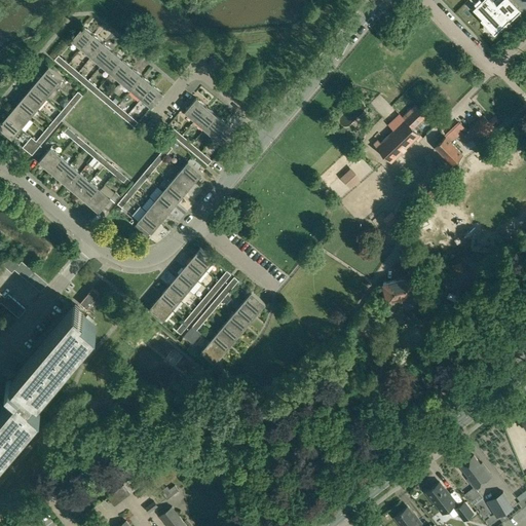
[(472,0),(476,4),(473,8),(482,17),(480,19),(485,24),(494,33),(496,32),(505,23),(509,20),(510,21),(521,9),(511,0),(472,0)]
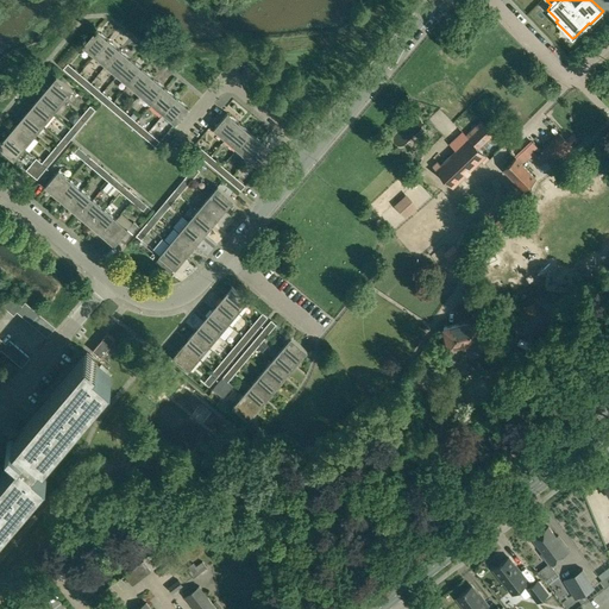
[(107,39),(96,30),(82,45),(94,56),(107,39)]
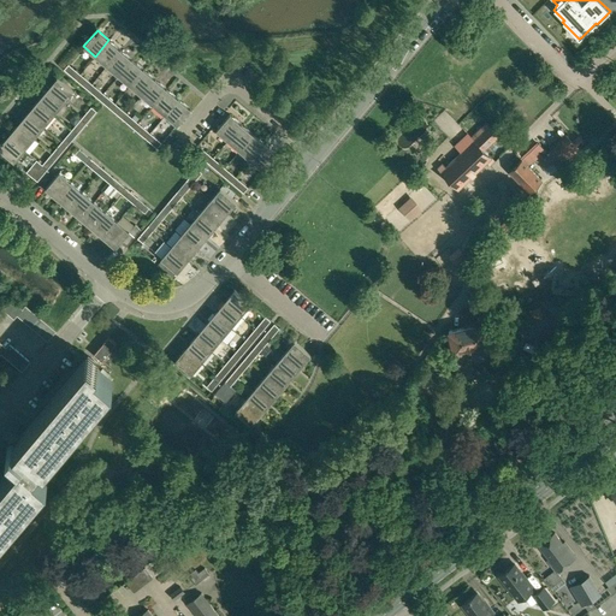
[(108,40),(95,57),(107,66),(120,49),(108,40)]
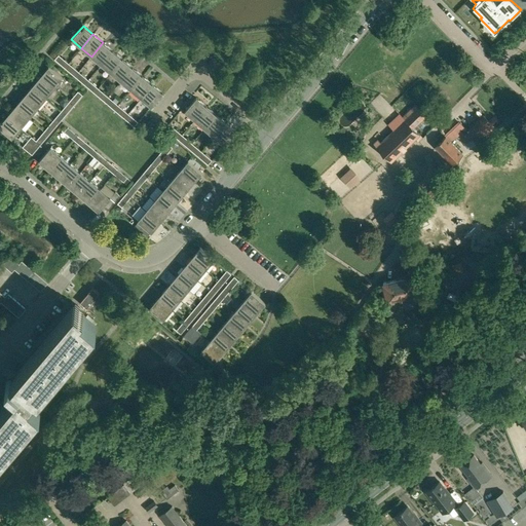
[(103,42),(91,57),(101,65),(113,51),(103,42)]
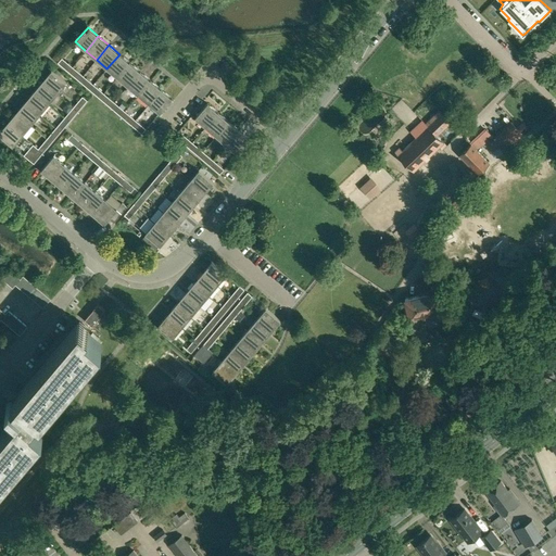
[(119,54),(106,68),(117,77),(129,63),(119,54)]
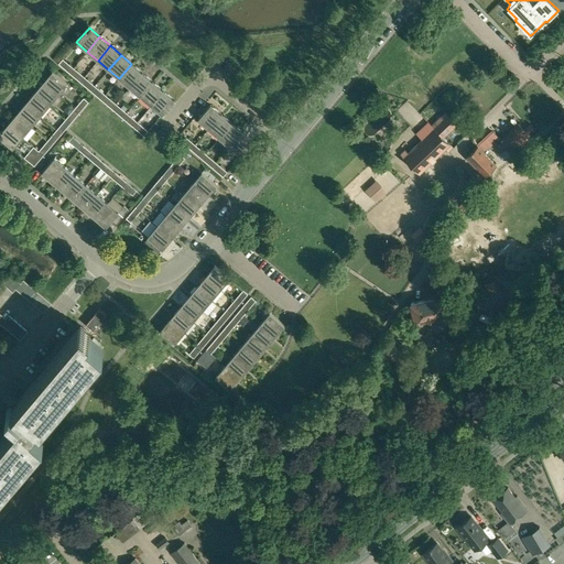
[(58,64),(69,73),(73,68),(63,60),(58,64)]
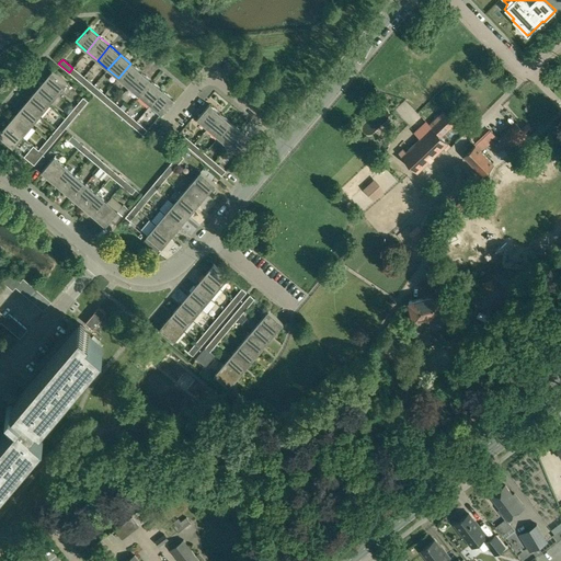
[(130,64),(118,78),(129,87),(141,72),(130,64)]
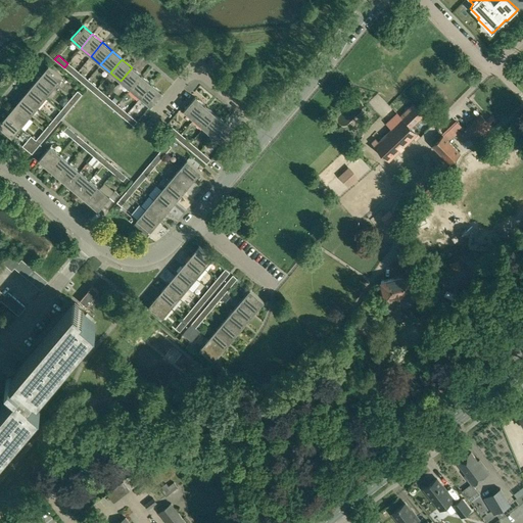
[(67,63),(64,67),(75,76),(78,72),(67,63)]
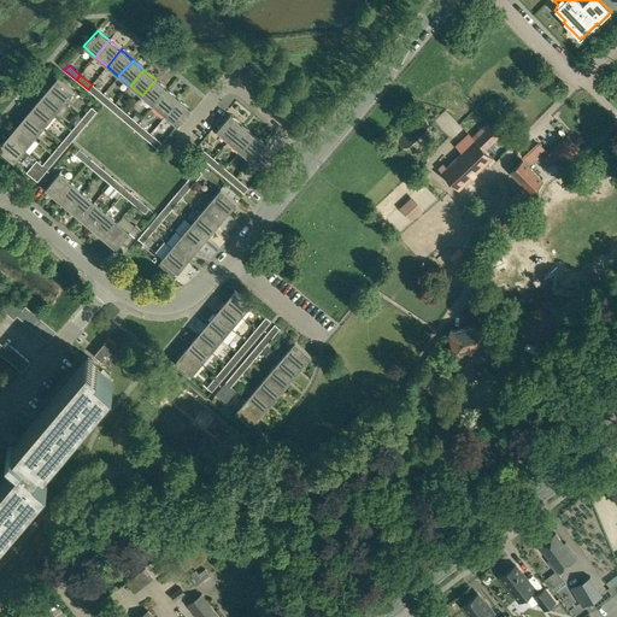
[(57,78),(47,90),(63,104),(74,92),(57,78)]
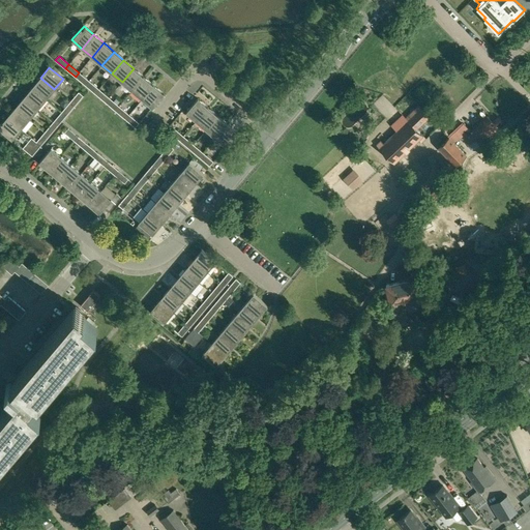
[(133,91),(144,77),(134,68),(122,82),(133,91)]
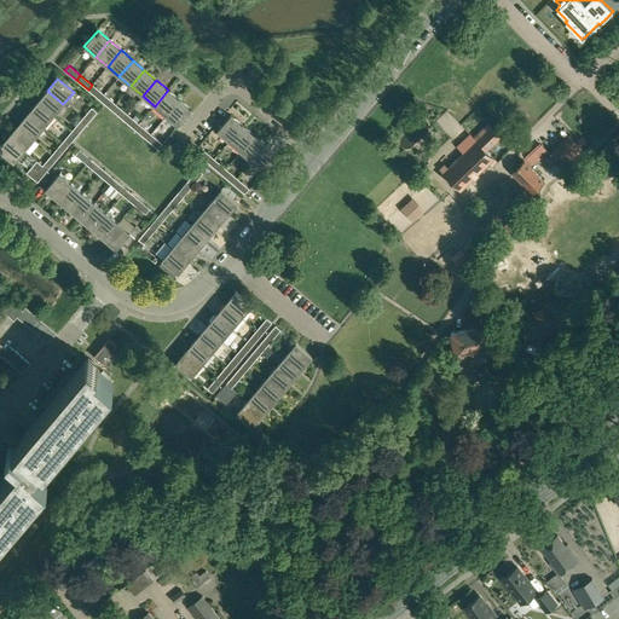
[(92,85),(88,90),(99,99),(104,94),(92,85)]
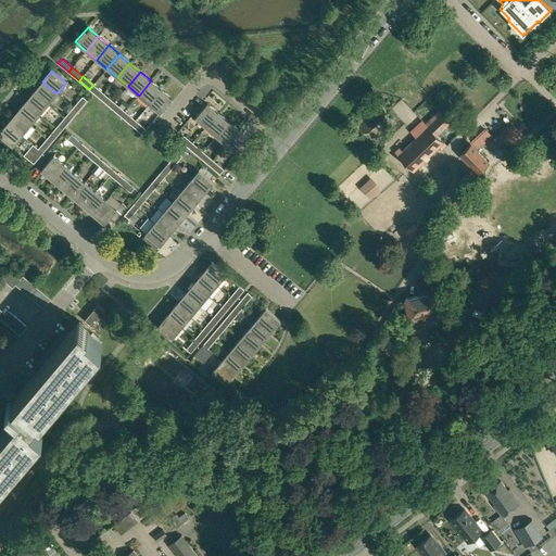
[(161,89),(151,80),(139,96),(149,103),(161,89)]
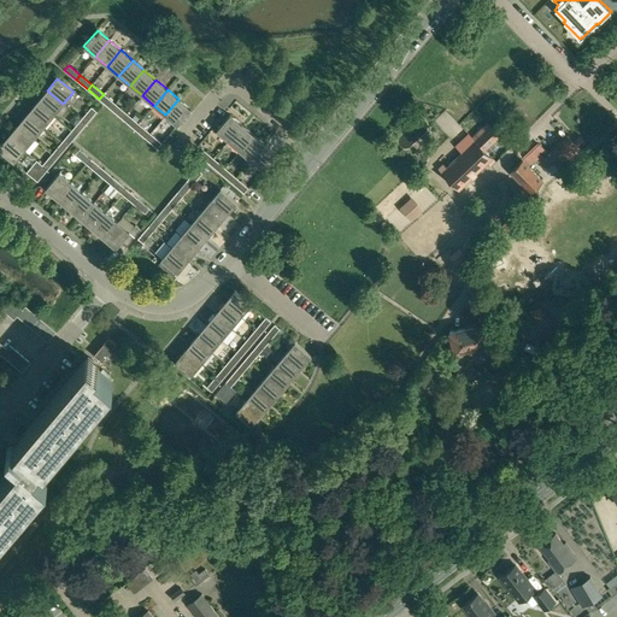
[(47,90),(37,101),(53,116),(63,104),(47,90)]
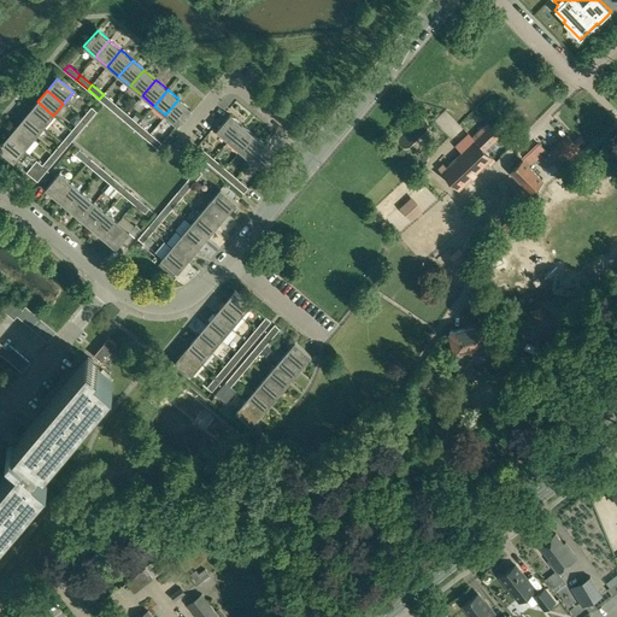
[(104,94),(99,99),(111,110),(115,104),(104,94)]
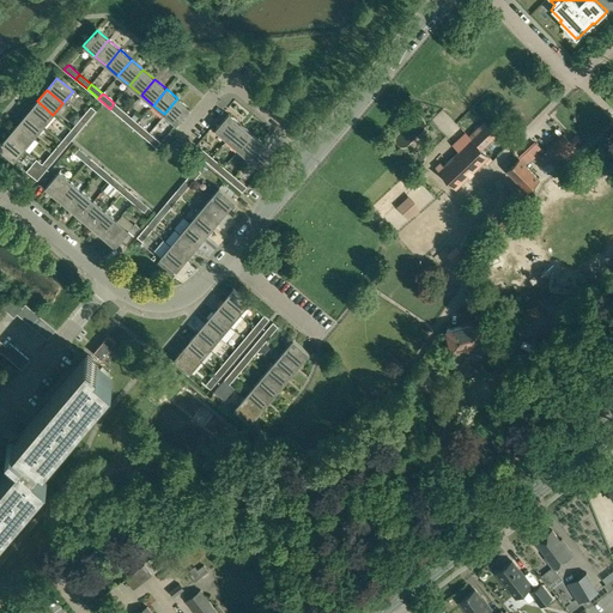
[(177,98),(164,114),(176,125),(189,108),(177,98)]
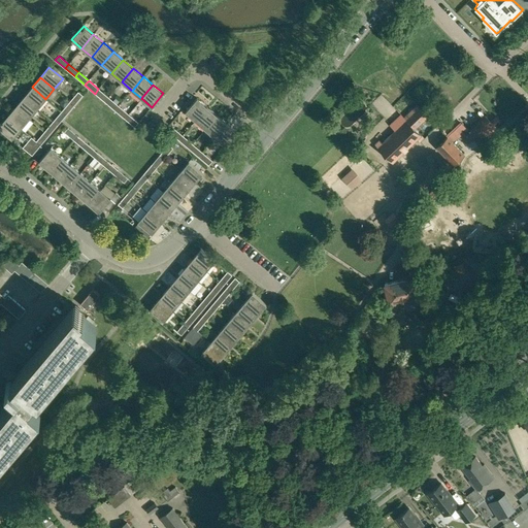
[(32,87),(23,97),(37,108),(45,99),(32,87)]
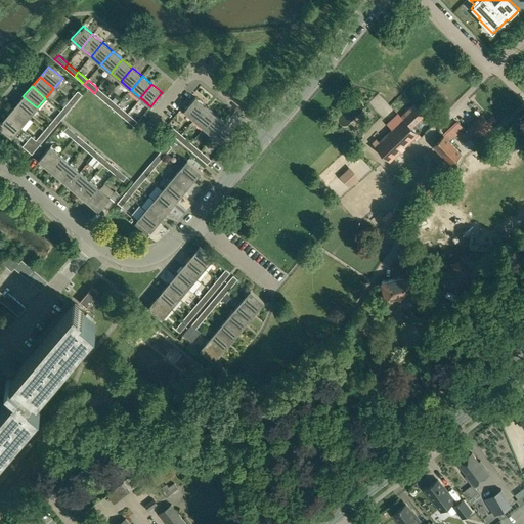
[(107,97),(97,88),(94,93),(104,101),(107,97)]
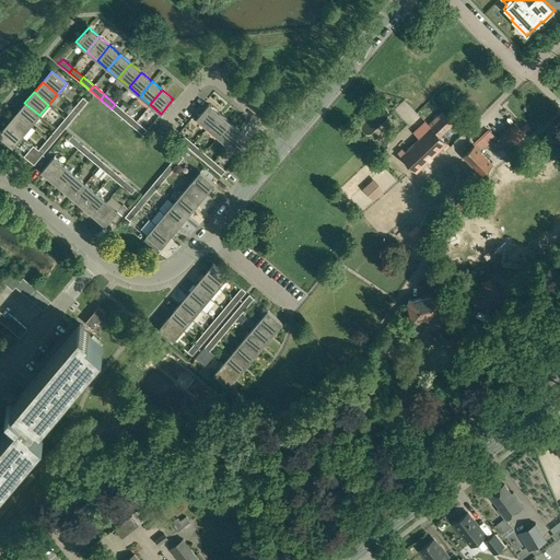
[(74,107),(79,112),(88,102),(83,97),(74,107)]
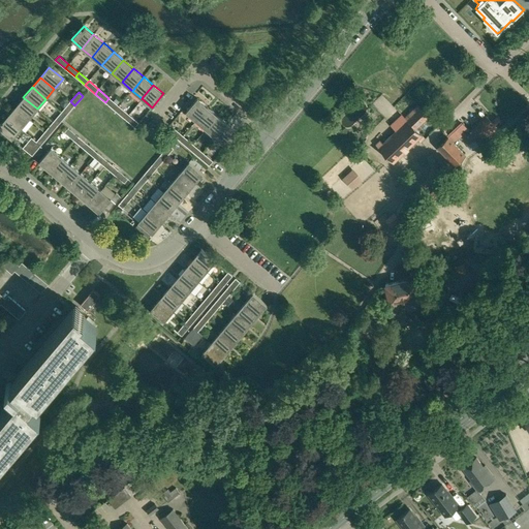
[(14,107),(29,119),(37,109),(23,97),(14,107)]
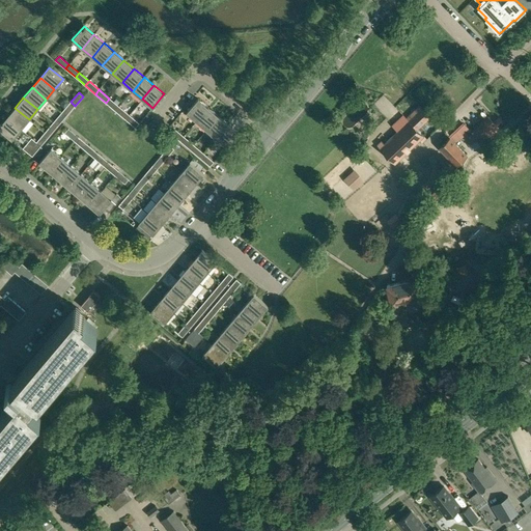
[(106,103),(115,111),(119,107),(109,99),(106,103)]
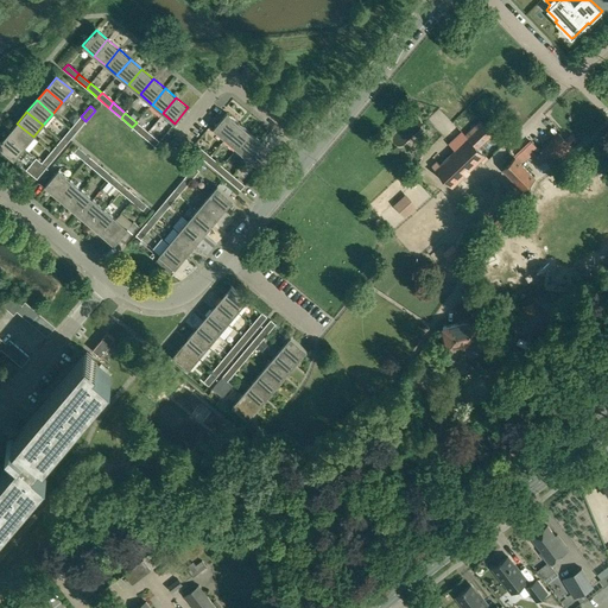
[(227,113),(214,128),(226,139),(239,122),(227,113)]
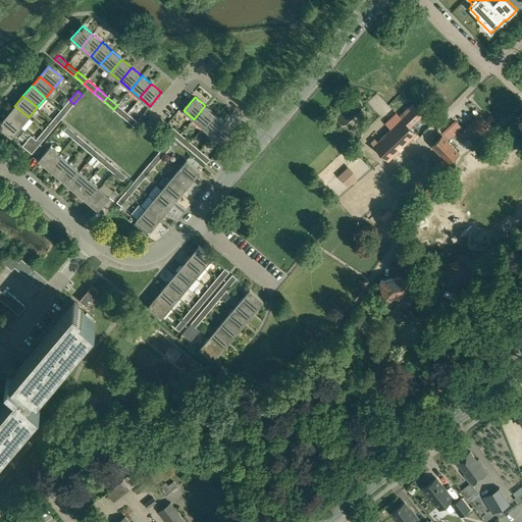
[(73,104),(69,100),(60,110),(65,114),(73,104)]
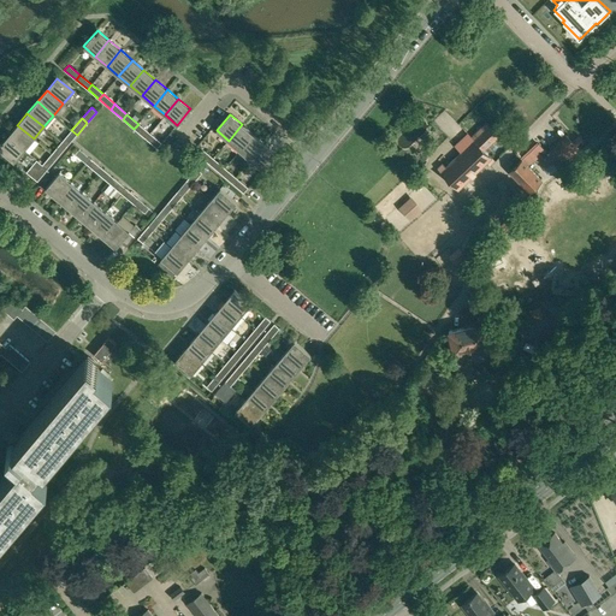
[(454,160),(452,159),(452,160),(450,164),(449,163),(445,166),(443,163),(439,165),(440,166),(438,169),(458,190),(487,163),(490,166),(496,161),(492,158),(491,159),(484,150),(498,136),(486,123),(471,138),(473,141),(454,160)]
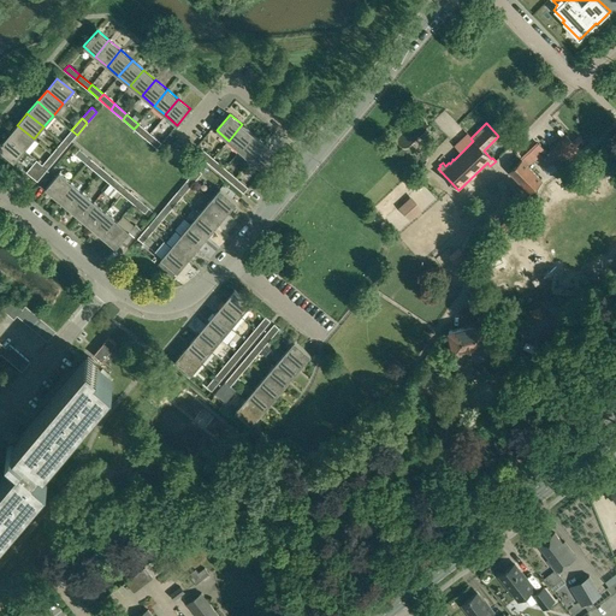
[(150,134),(138,124),(134,129),(146,138),(150,134)]
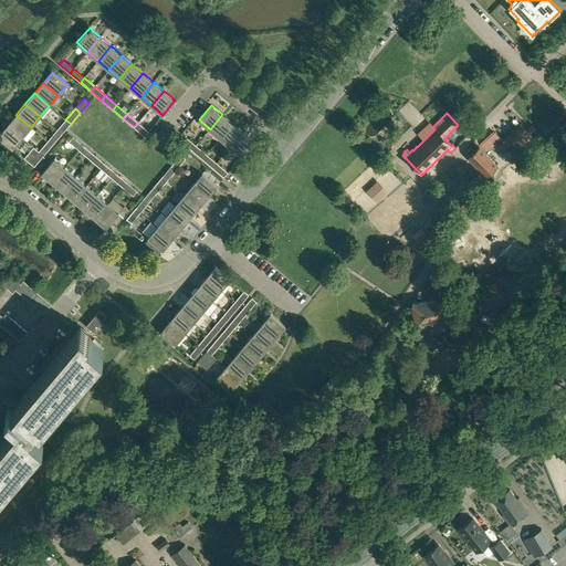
[(233,123),(222,114),(210,129),(220,138),(233,123)]
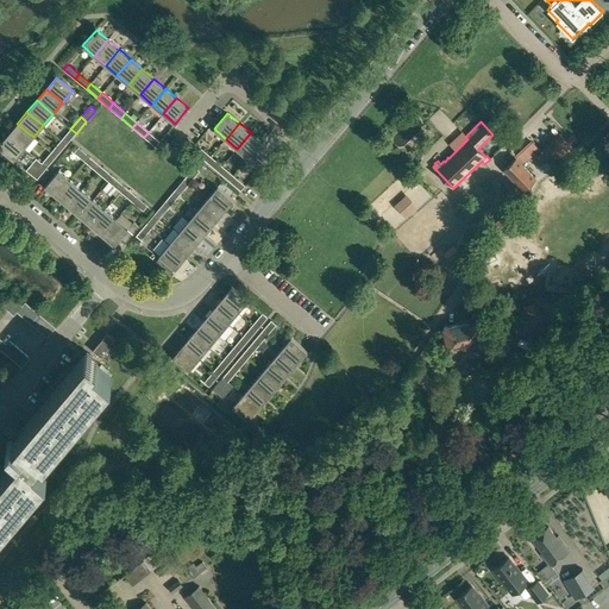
[(24,149),(33,137),(17,124),(7,135),(24,149)]
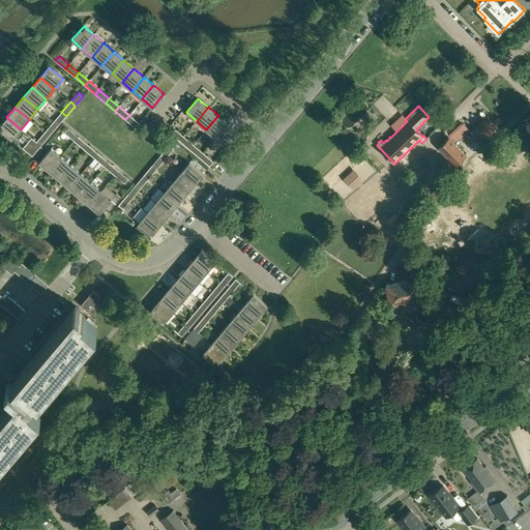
[(53,122),(57,125),(66,116),(61,112),(53,122)]
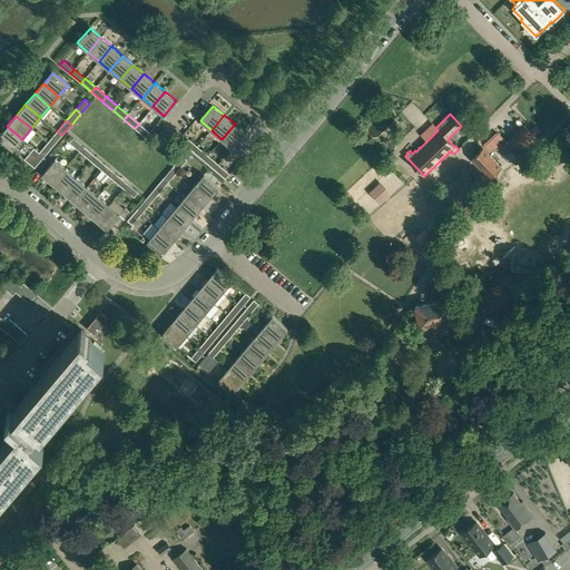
[(538,139),(526,125),(523,123),(507,138),(522,154),(538,139)]
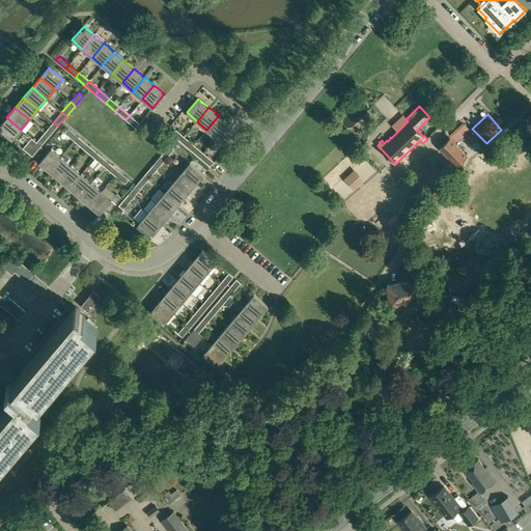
[(139,123),(130,115),(126,119),(135,128),(139,123)]
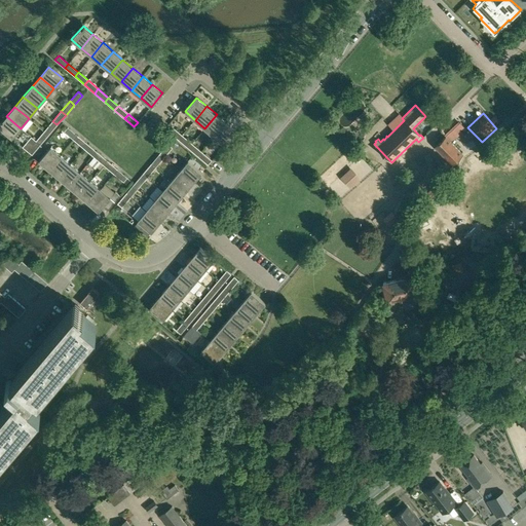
[(217,114),(204,128),(215,137),(226,123),(217,114)]
